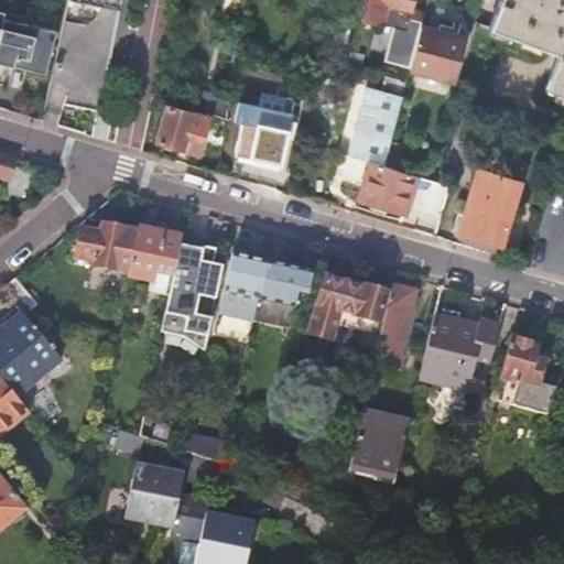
[(120,0),(68,0),(47,100),(99,111),(120,0)]
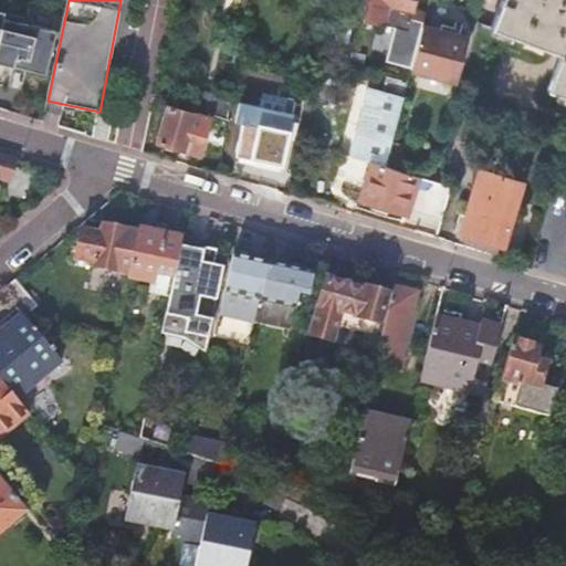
[(367,0),(364,20),(386,25),(389,11),(396,12),(397,7),(413,10),(416,0),(367,0)]
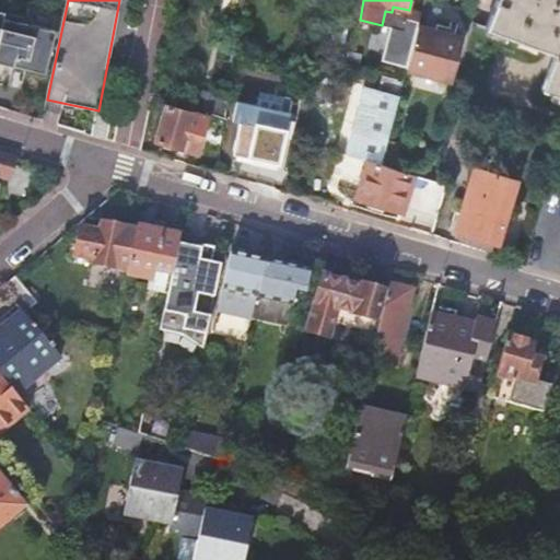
[(471,20),(454,89),(532,118),(543,89),(559,95),(559,0),(497,0),(487,26),(471,20)]
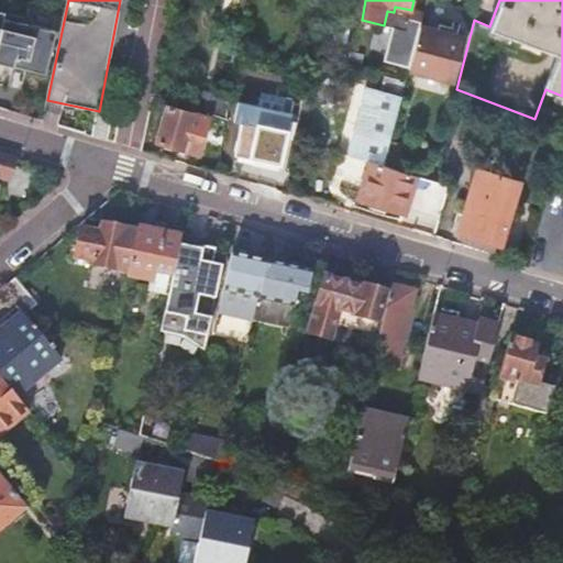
[(420,25),(409,67),(452,78),(463,36),(420,25)]
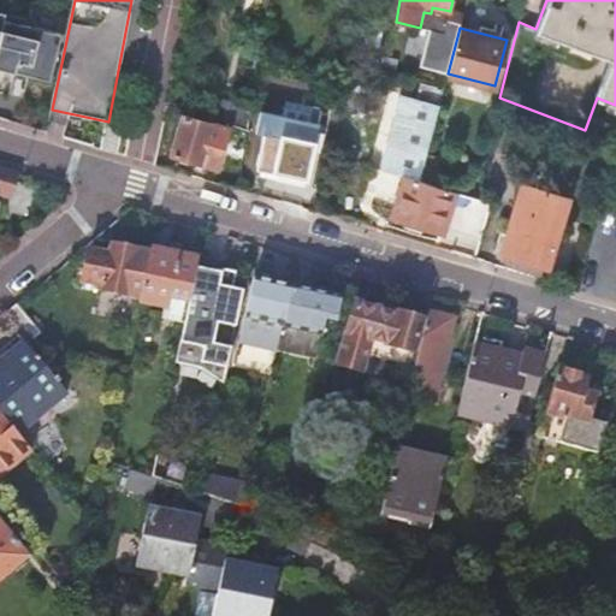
[(0,48),(0,96),(15,100),(27,57),(0,48)]
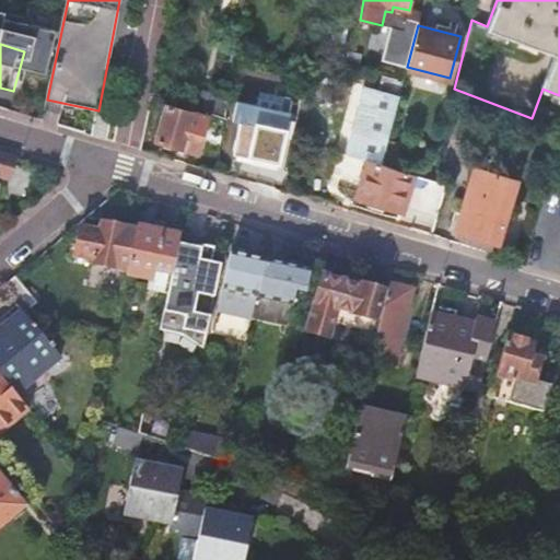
[(381,163),(399,96),(381,91),(382,90),(365,85),(346,153),(368,160),(357,197),(401,211),(413,173),(381,163)]
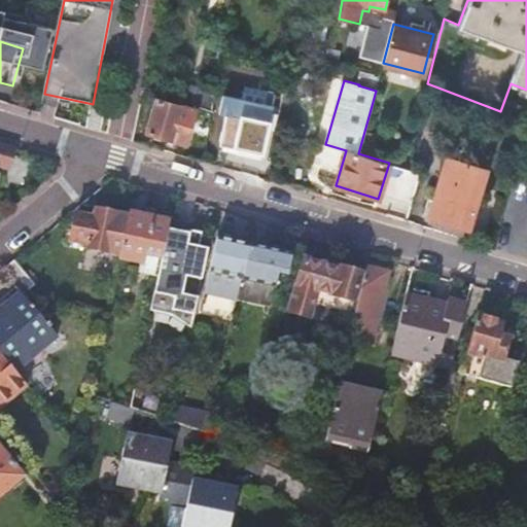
[(156,99),(148,132),(172,139),(174,134),(188,138),(196,109),(156,99)]
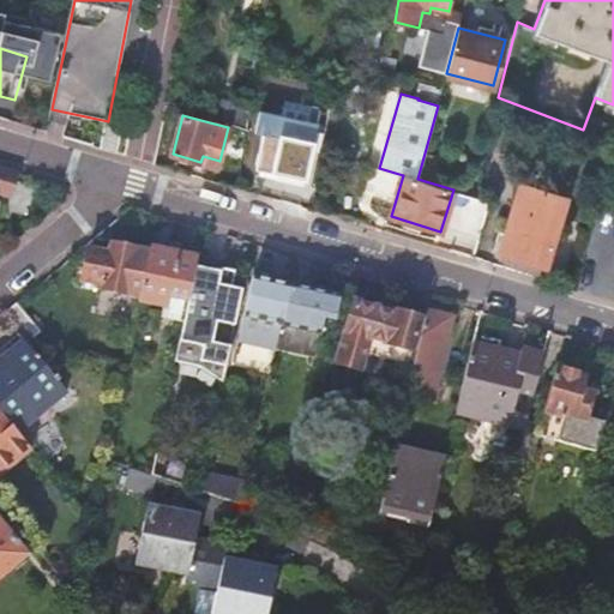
[(330,119),(327,138),(338,139),(342,121),(330,119)]
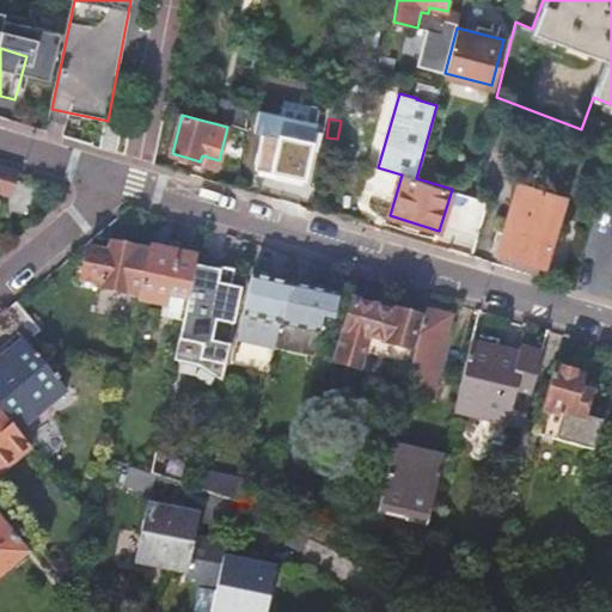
[(320,151),(303,145),(297,179),(314,184),(317,173),(320,151)]
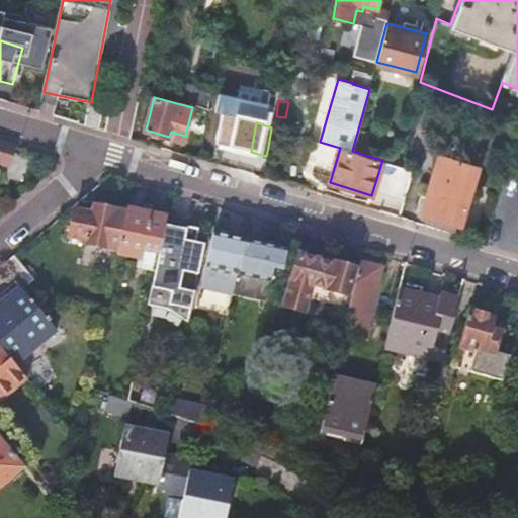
[(14,145),(0,140),(0,162),(8,165),(14,145)]
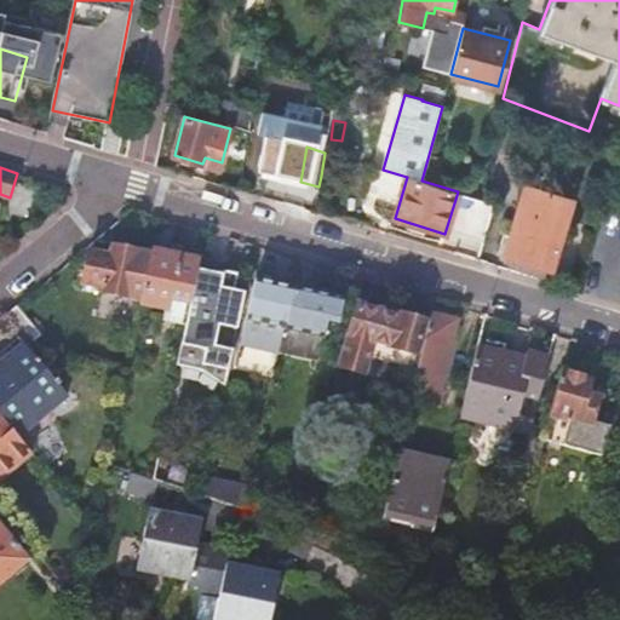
[(570,199),(526,185),(520,211),(517,211),(504,260),(549,274),(570,199)]
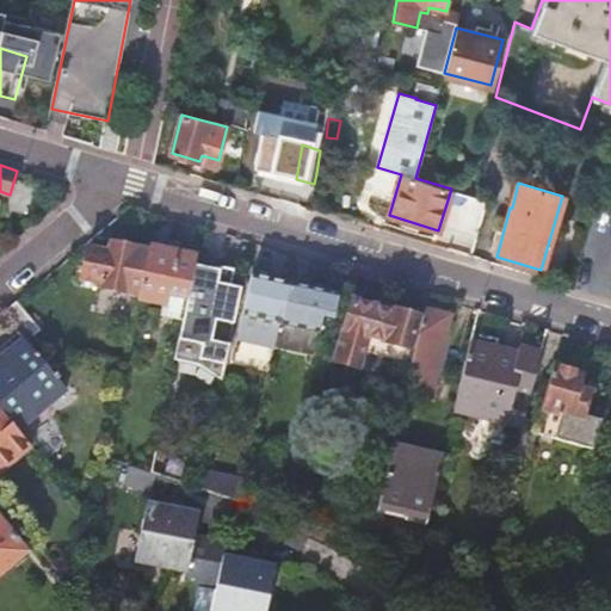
[(149,247),(156,213),(130,204),(17,301),(41,328),(26,341),(127,360),(139,300),(149,248),(149,247)]
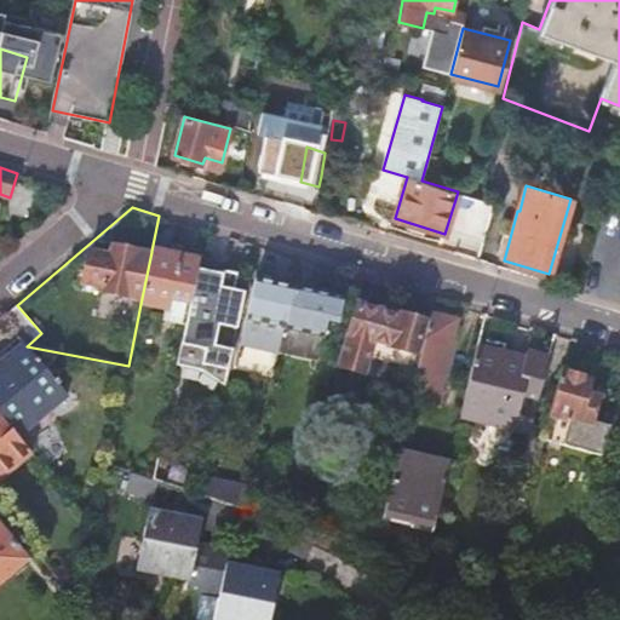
[(492,213),(486,231),(497,234),(503,217),(492,213)]
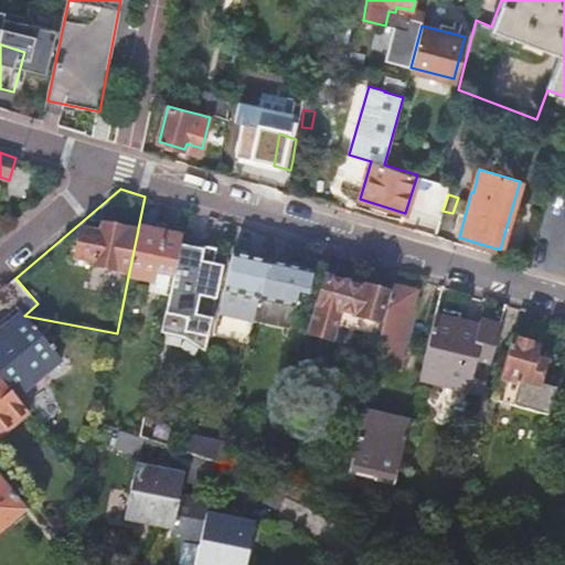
[(138,230),(128,277),(149,283),(148,292),(169,297),(181,237),(138,228),(138,230)]
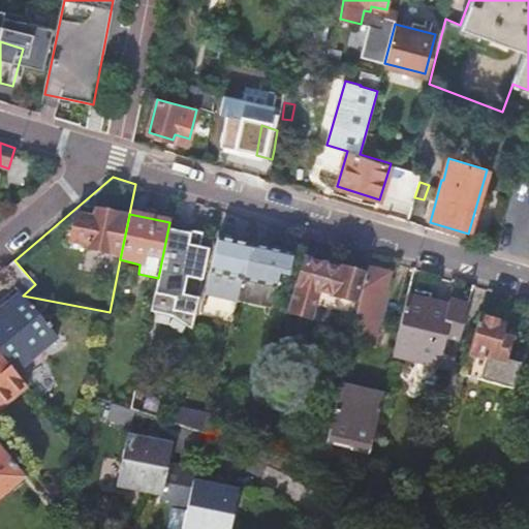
[(201,274),(209,242),(204,241),(194,239),(196,228),(194,227),(175,223),(174,228),(157,306),(173,309),(173,310),(174,310),(175,309),(191,322),(198,291),(183,288),(187,271),(201,274)]
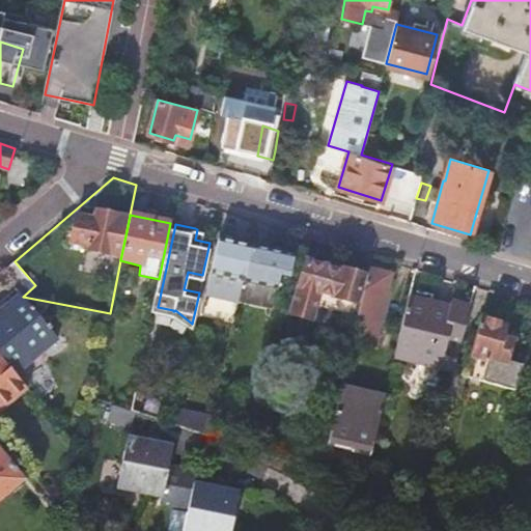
[(195,240),(204,242),(207,229),(196,226),(195,228),(197,229),(195,240)]
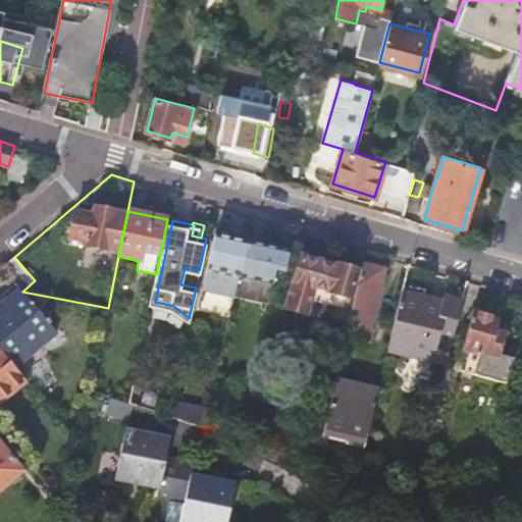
[(233,297),(239,275),(246,243),(213,236),(206,268),(202,291),(233,297)]
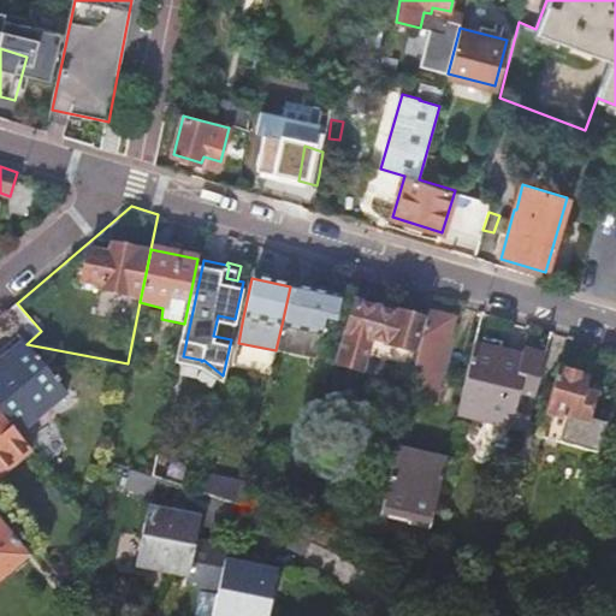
[(290,286),(282,325),(321,335),(329,295),(290,286)]
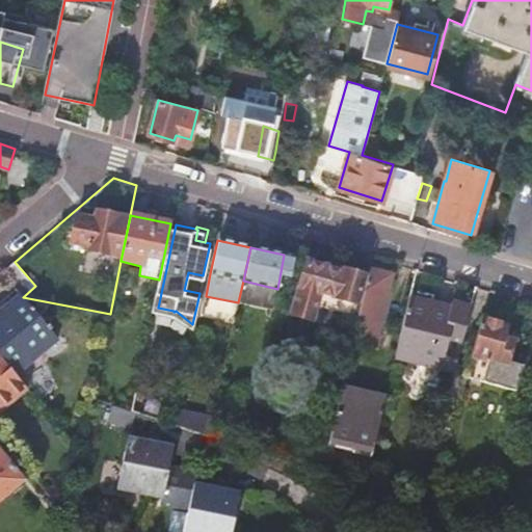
[(306,261),(291,313),(312,319),(320,292),(356,302),(364,275),(343,269),(343,271),(306,261)]
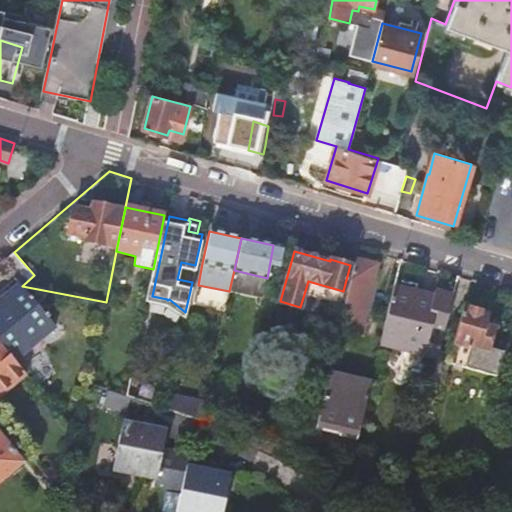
[(34,275),(14,252),(1,262),(14,277),(22,286),(34,275)]
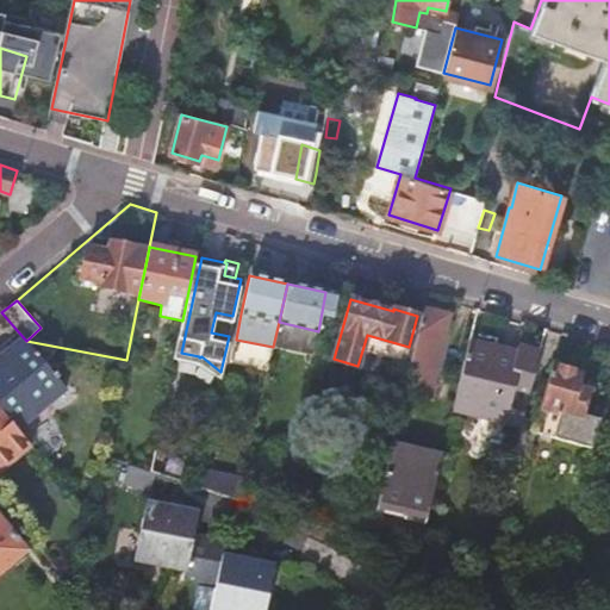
[(449,315),(423,307),(409,368),(435,374),(449,315)]
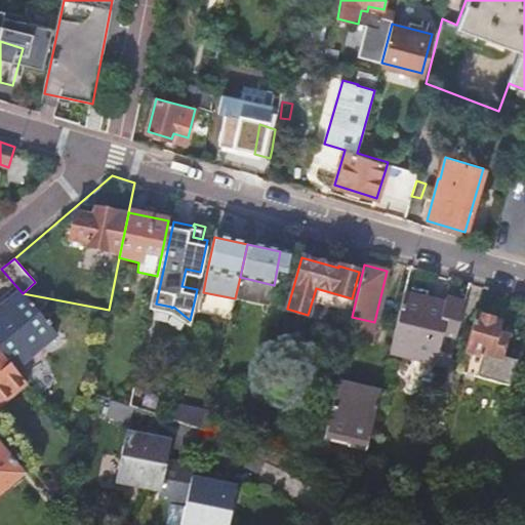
[(55,333),(23,293),(14,284),(0,296),(0,352),(9,363),(13,367),(53,333),(54,334),(55,333)]
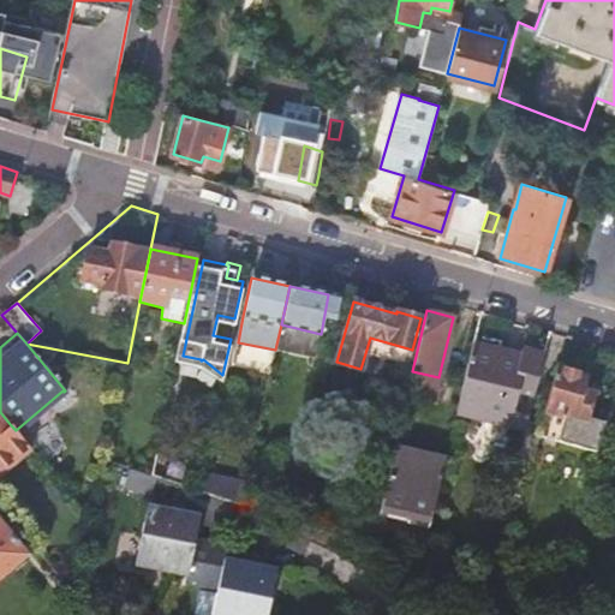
[(473,344),(464,383),(457,412),(507,424),(507,423),(524,428),(543,354),(521,348),(520,354),(473,344)]
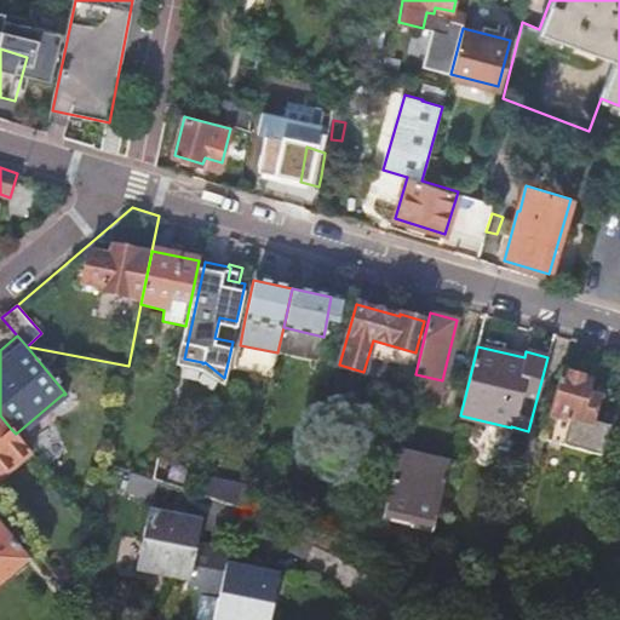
[(442,380),(415,374),(411,396),(437,402),(442,380)]
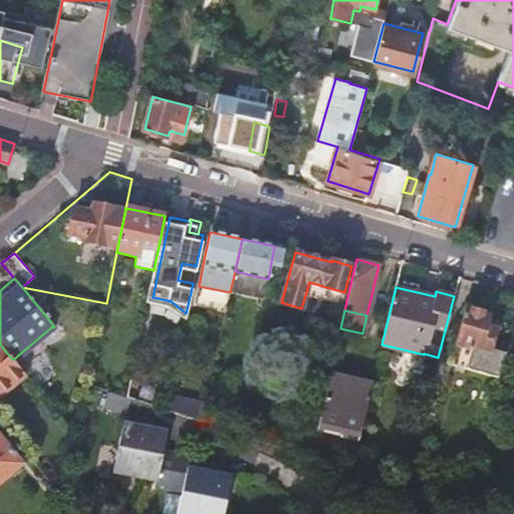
[(498,377),(506,351),(489,346),(494,331),(484,328),(487,316),(465,310),(455,343),(458,344),(454,364),(498,377)]
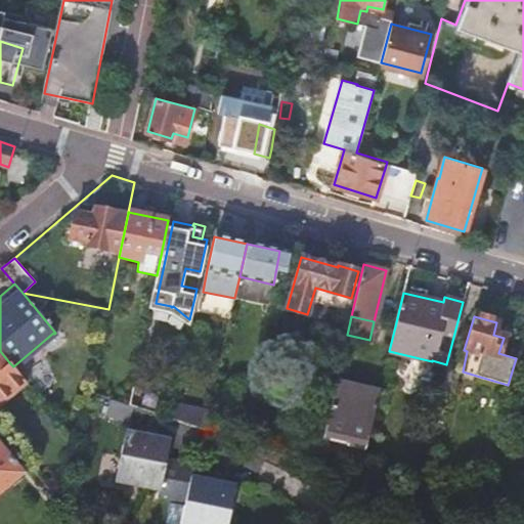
[(0,403),(26,382),(13,366),(9,362),(6,364),(0,356),(0,403)]
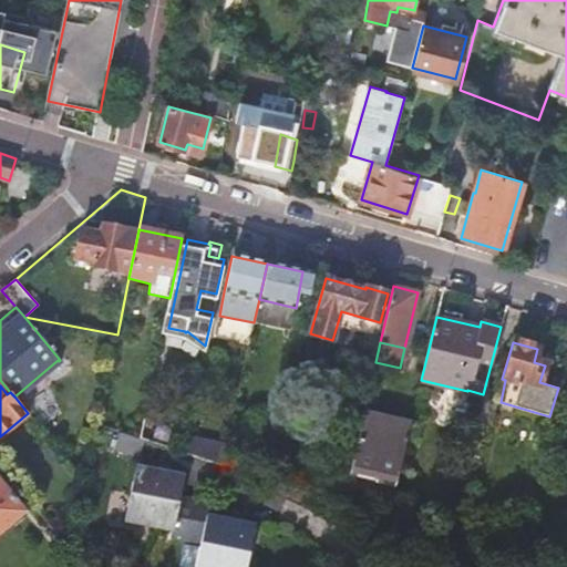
[(485,397),(477,424),(491,428),(494,413),(488,412),(492,399),(485,397)]
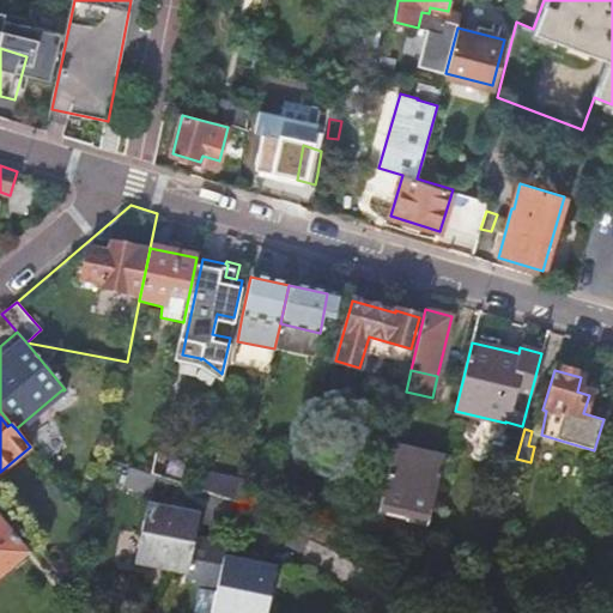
[(393,447),(380,505),(407,513),(405,521),(428,527),(444,459),(393,447)]
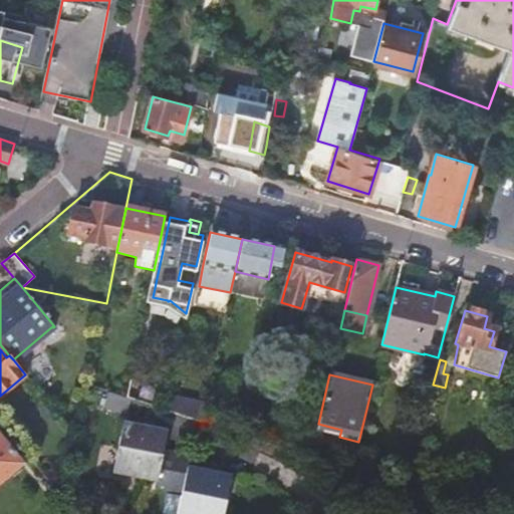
[(131,378),(126,397),(165,410),(168,396),(169,392),(131,378)]
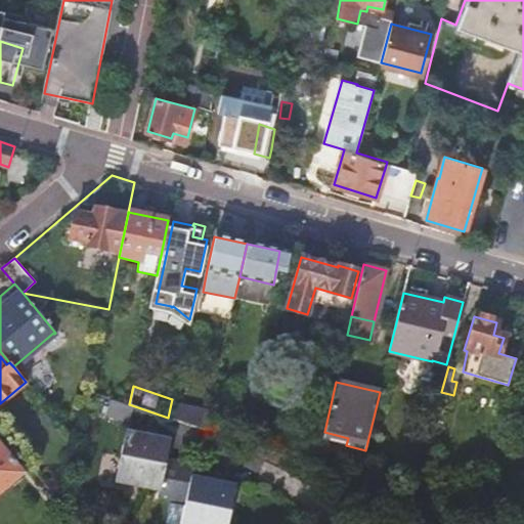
[(183,406),(171,403),(168,418),(180,422),(183,406)]
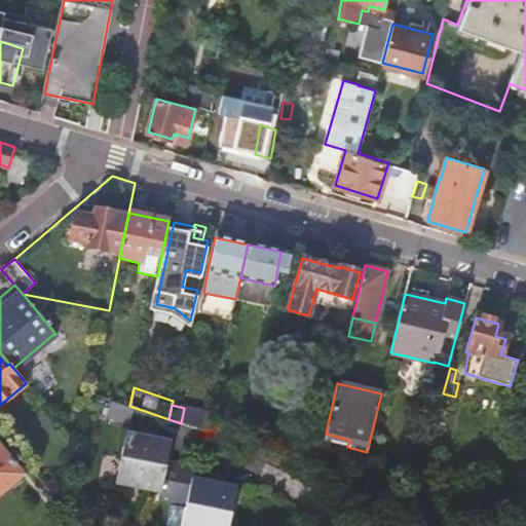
[(184,408),(181,423),(189,425),(207,431),(211,414),(184,408)]
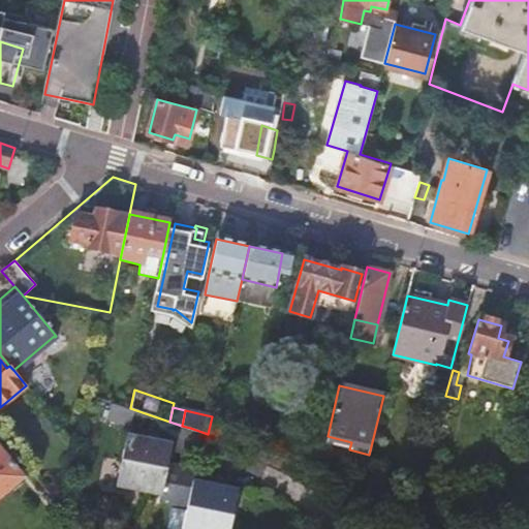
[(183,528),(232,528),(241,492),(225,489),(195,484),(196,476),(197,470),(170,465),(174,446),(128,437),(119,487),(161,496),(159,508),(187,514),(183,528)]
